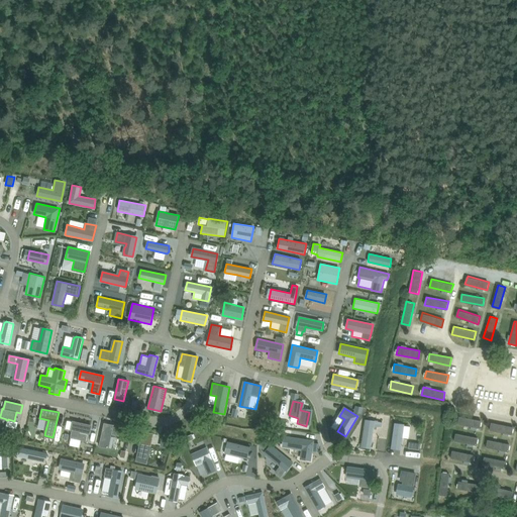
[(457,424),(480,429),(482,421),(459,417),(457,424)]
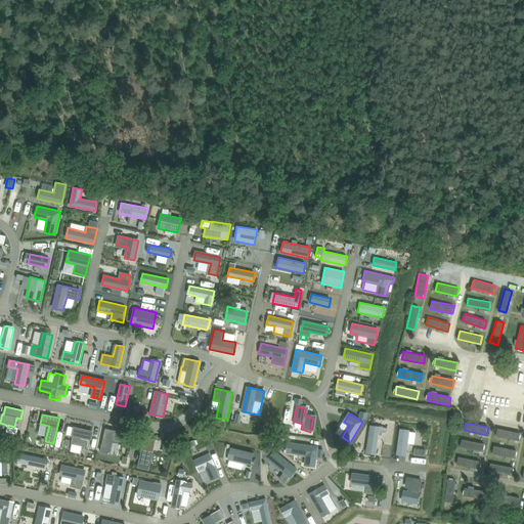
[(370,425),(366,453),(377,454),(380,432),(387,433),(388,428),(370,425)]
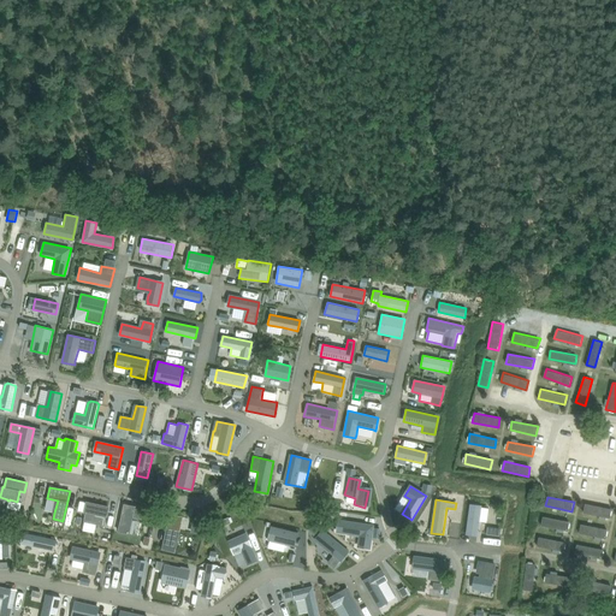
[(81,502),(78,510),(84,511),(83,511),(86,513),(84,522),(83,531),(95,533),(96,525),(104,526),(106,516),(107,517),(110,507),(86,501),(86,503),(81,502)]
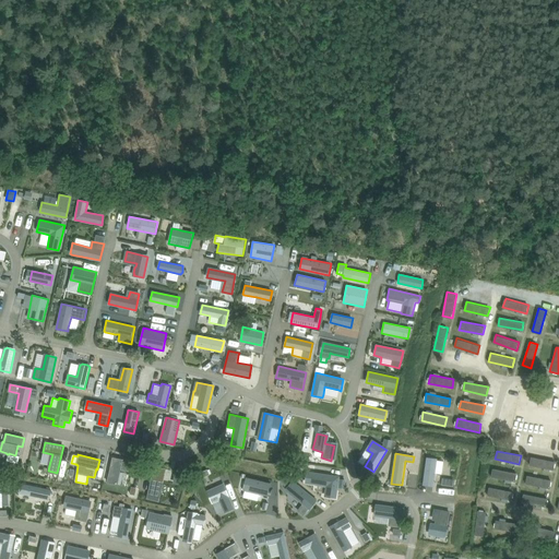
[(113,458),(107,483),(118,485),(121,470),(133,473),(135,462),(113,458)]
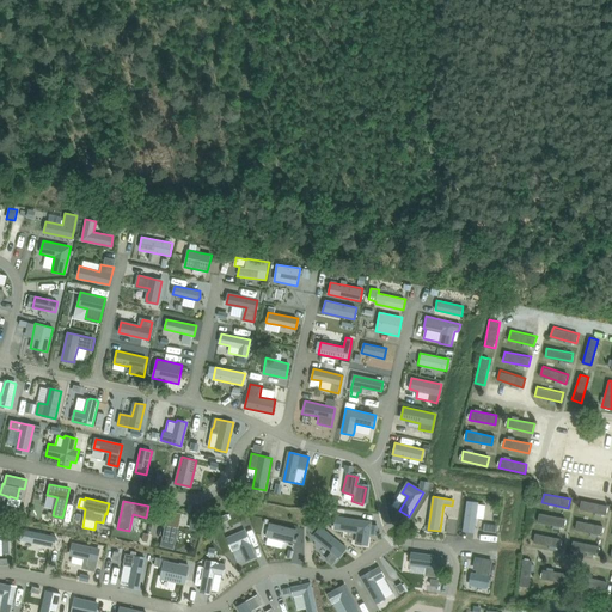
[(478,502),(467,501),(463,531),(475,533),(478,502)]
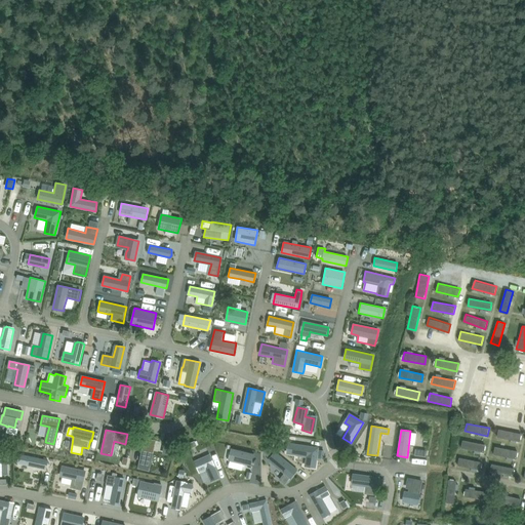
[(521,434),(498,430),(497,437),(519,442),(521,434)]
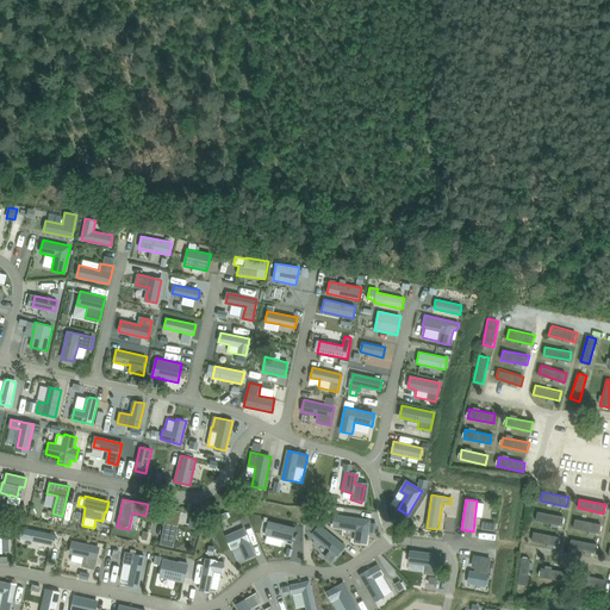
[(168,509),(160,545),(174,548),(181,511),(168,509)]
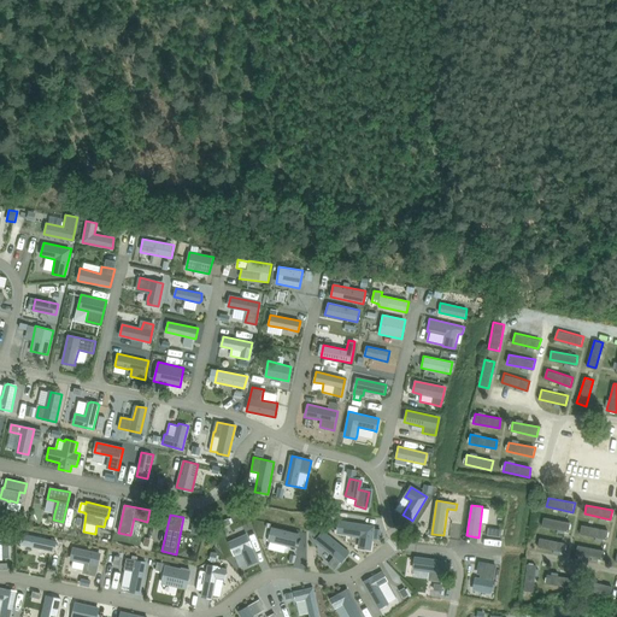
[(544,517),(542,527),(569,533),(570,523),(544,517)]
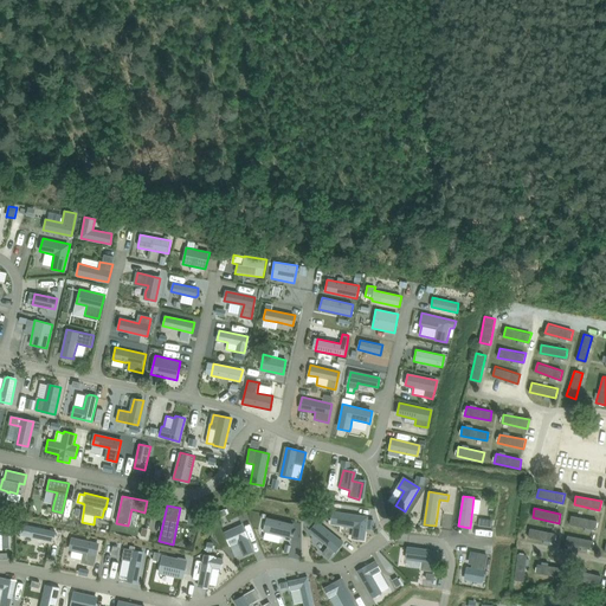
[(340,513),(339,523),(355,527),(353,537),(363,539),(367,517),(340,513)]
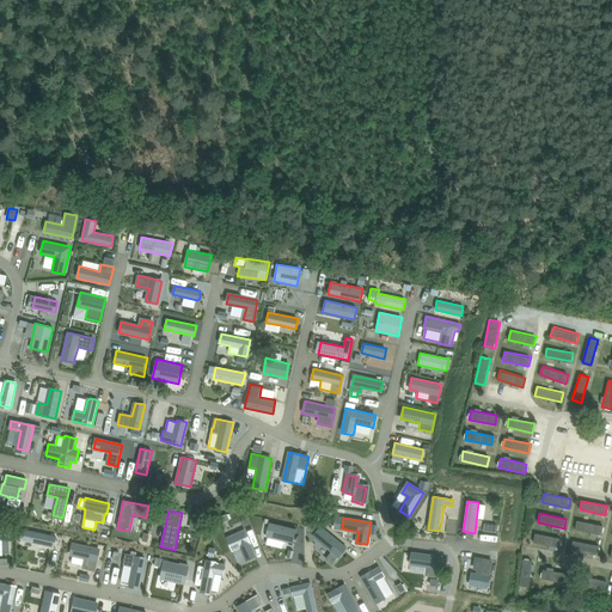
[(604,526),(577,521),(576,530),(603,536),(604,526)]
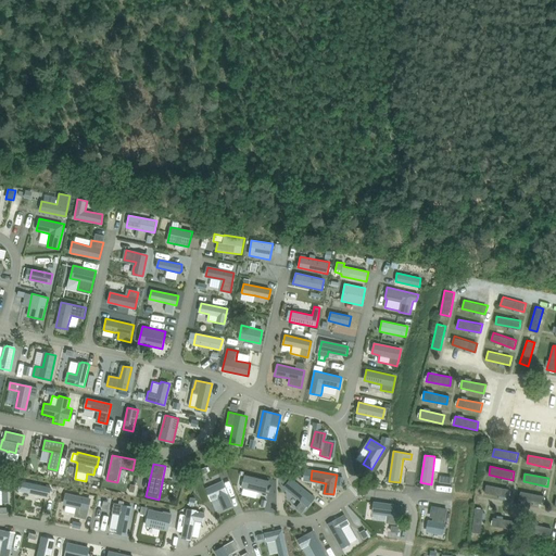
[(266,493),(269,480),(244,475),(241,488),(266,493)]
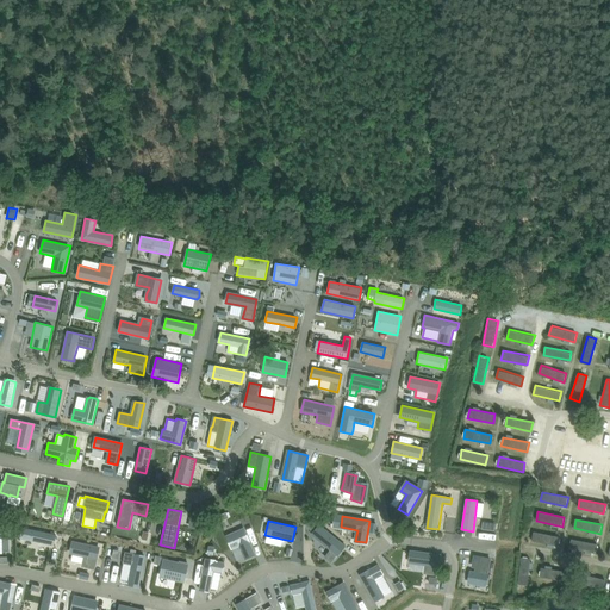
[(319,526),(312,534),(331,549),(325,556),(331,561),(340,552),(344,547),(319,526)]
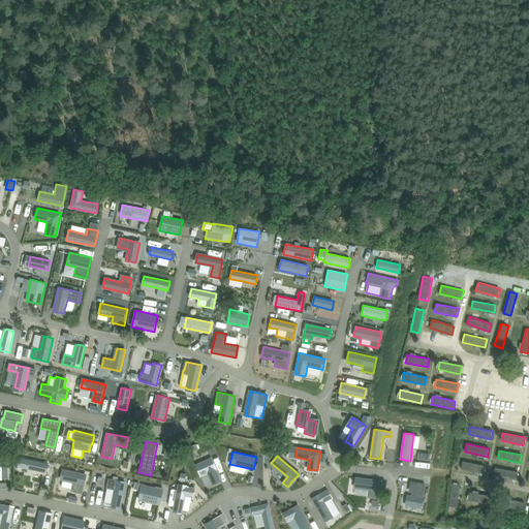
[(49,464),(20,458),(18,467),(47,473),(49,464)]
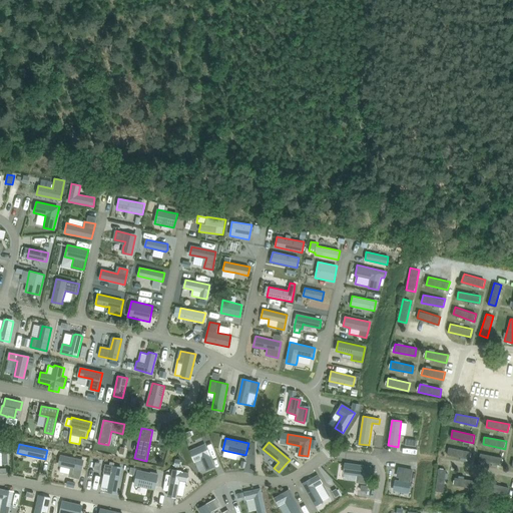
[(204,444),(190,450),(195,461),(201,459),(206,470),(214,466),(204,444)]
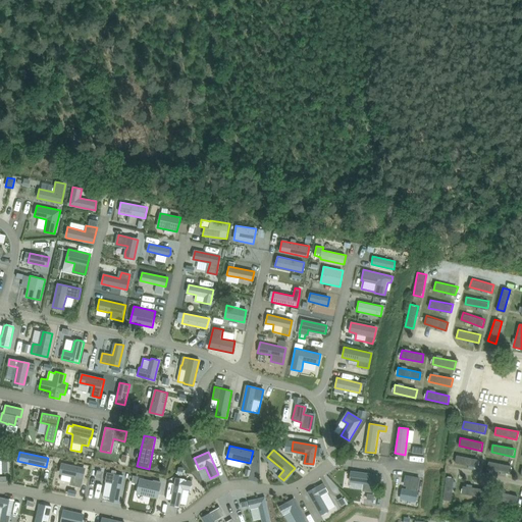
[(478,468),(479,460),(457,455),(456,463),(478,468)]
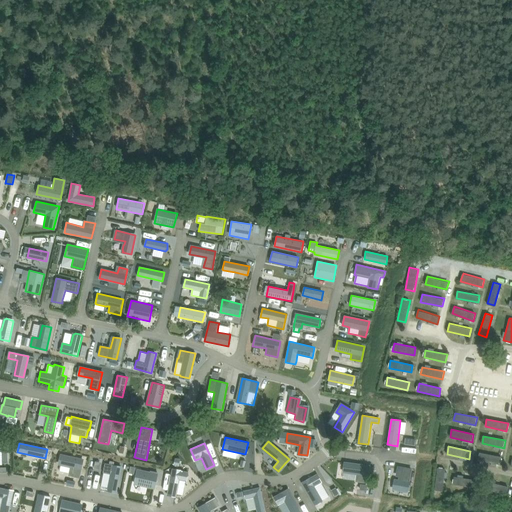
[(502,457),(480,453),(479,460),(500,465),(502,457)]
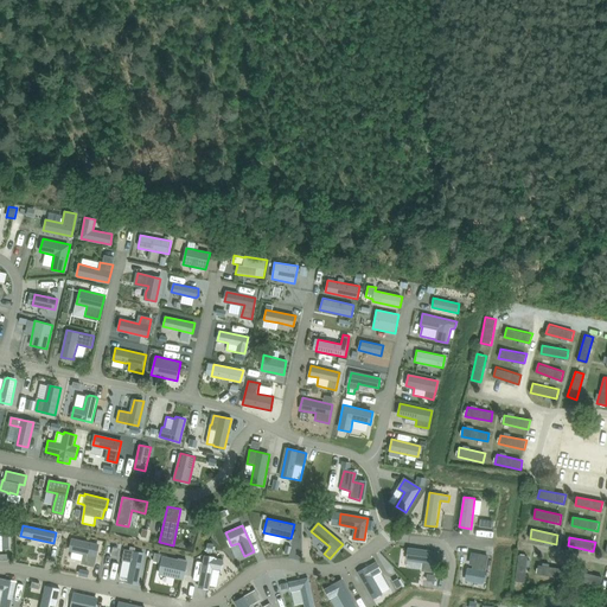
[(72,540),(70,550),(72,550),(71,558),(83,561),(83,563),(94,566),(98,545),(72,540)]
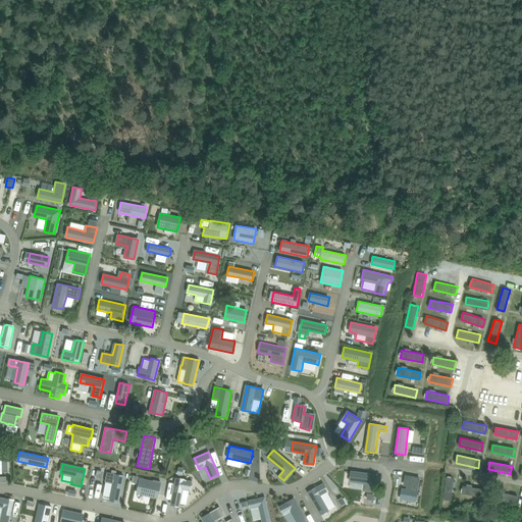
[(351,472),(350,481),(351,481),(366,483),(365,490),(374,491),(376,475),(351,472)]
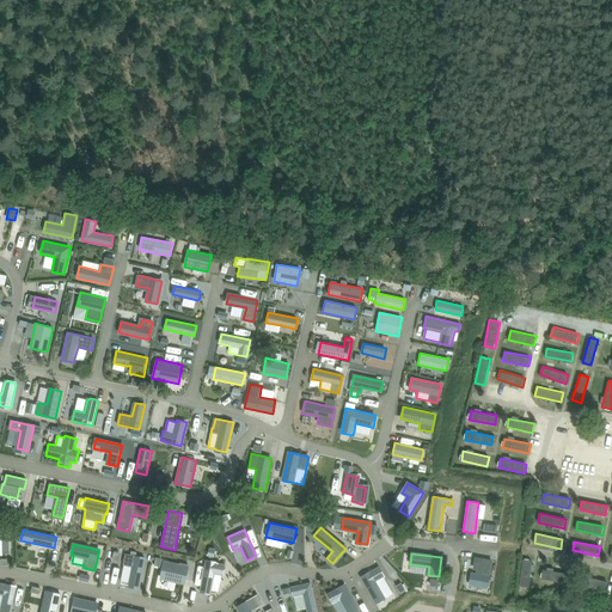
[(127,555),(124,564),(133,565),(129,586),(139,588),(145,558),(127,555)]
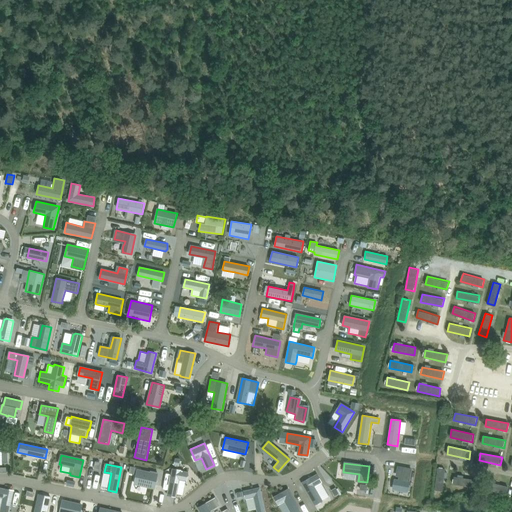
[(395,479),(393,489),(408,492),(412,468),(397,466),(395,476),(399,477),(398,479),(395,479)]
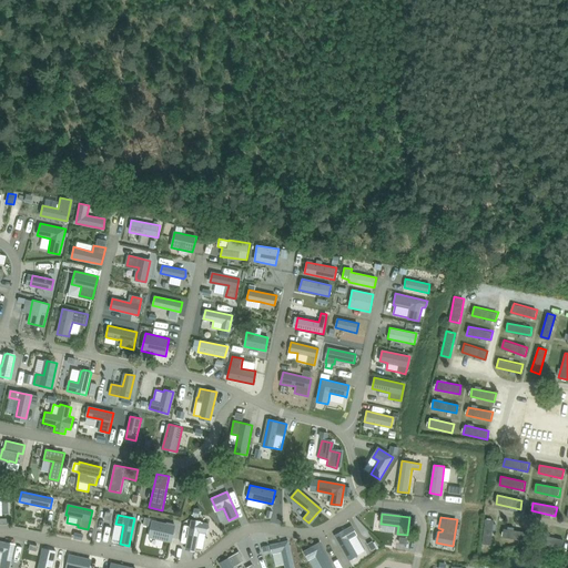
[(486,519),(483,544),(492,545),(495,520),(486,519)]
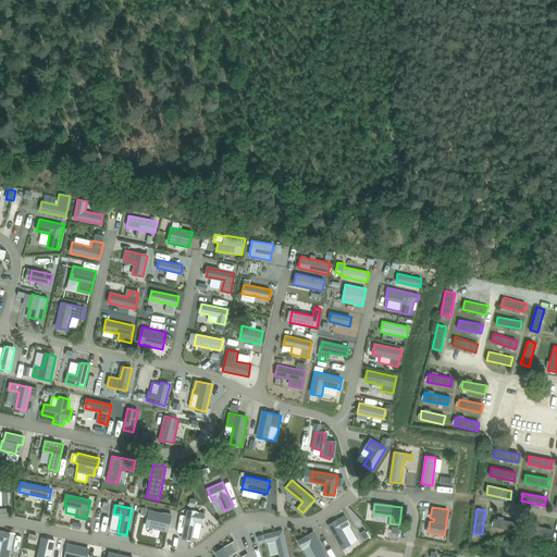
[(188,510),(183,539),(192,540),(195,521),(202,523),(205,514),(188,510)]
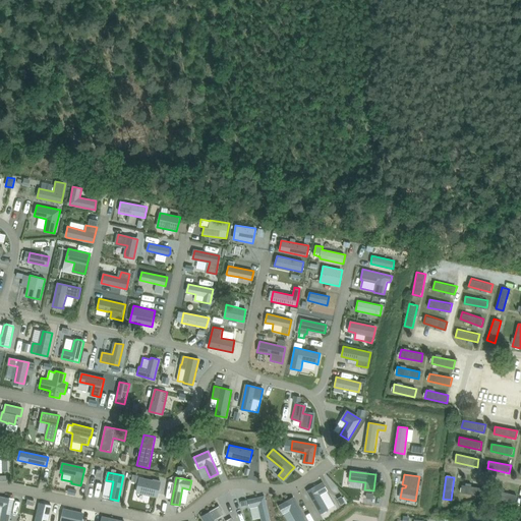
[(140,478),(137,493),(157,497),(160,481),(154,479),(153,481),(140,478)]
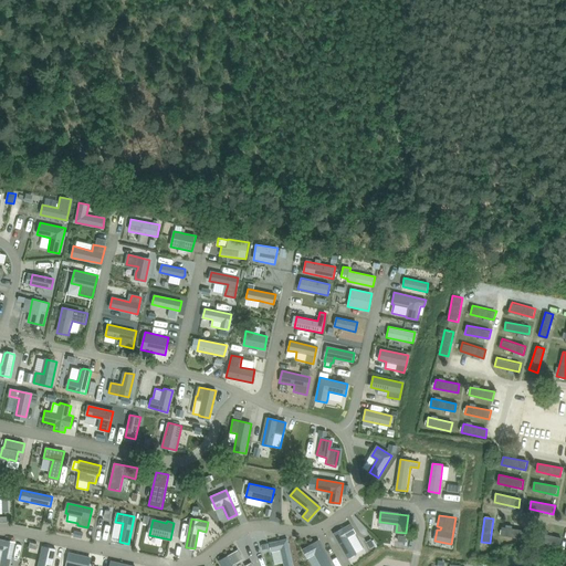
[(350,524),(334,534),(348,558),(356,553),(347,537),(355,533),(350,524)]
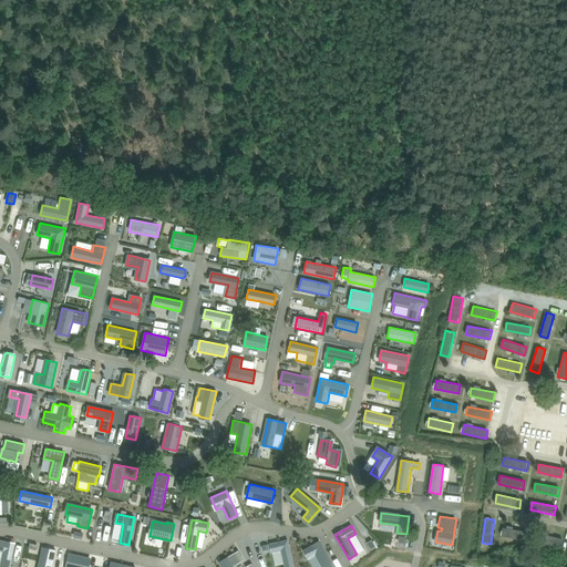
[(503,528),(502,537),(526,540),(527,532),(503,528)]
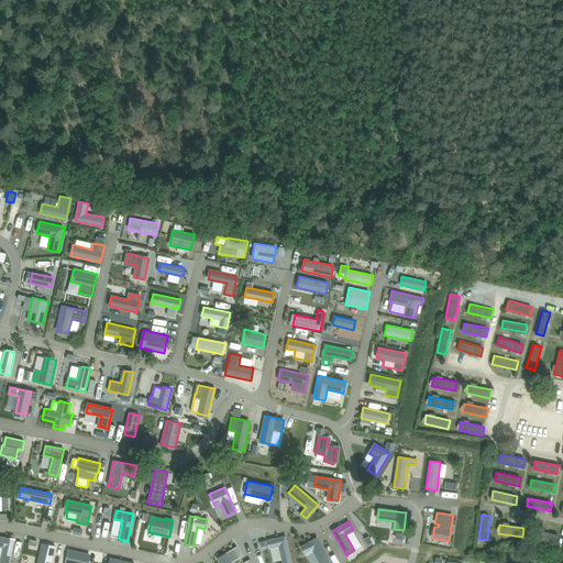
[(536,529),(533,538),(558,544),(560,536),(536,529)]
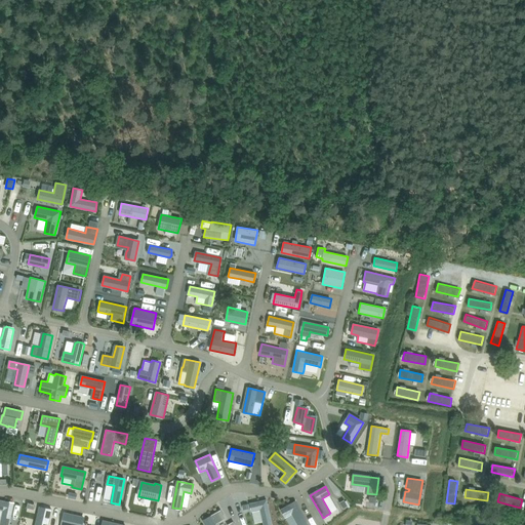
[(272,524),(267,499),(249,503),(251,512),(252,512),(260,510),(264,522),(264,524),(272,524)]
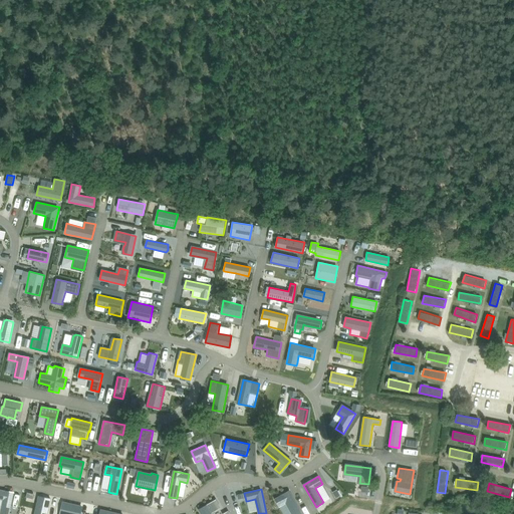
[(0,490),(0,498),(3,499),(0,513),(8,513),(13,493),(0,490)]
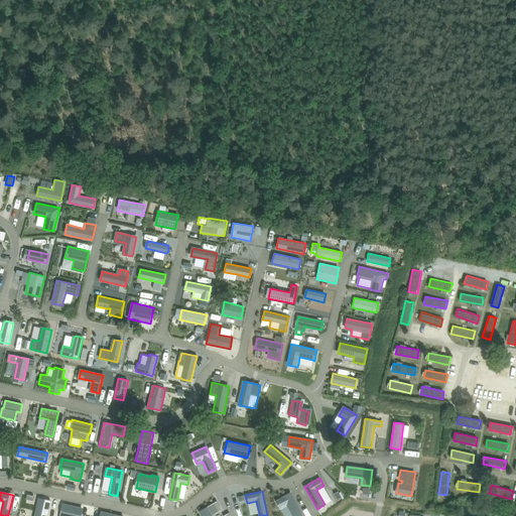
[(303,515),(290,492),(275,501),(280,509),(281,509),(287,505),(292,515),(303,515)]
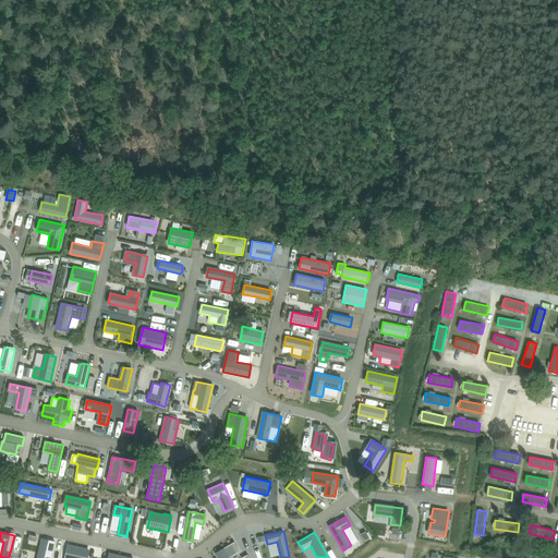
[(41,538),(37,557),(50,557),(55,542),(41,538)]
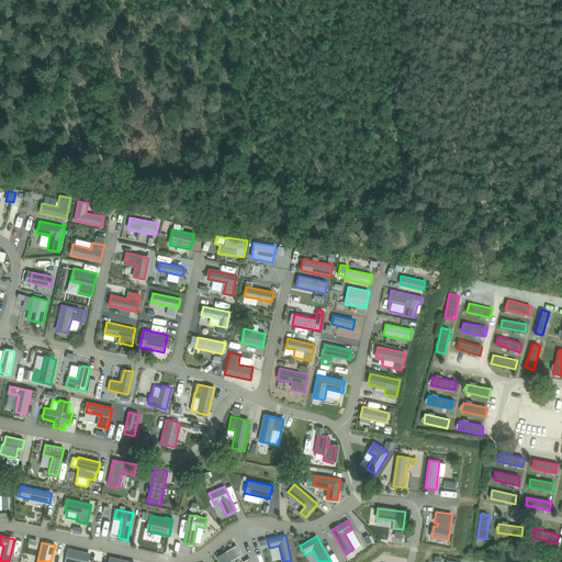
[(236,547),(217,558),(220,561),(231,561),(240,554),(236,547)]
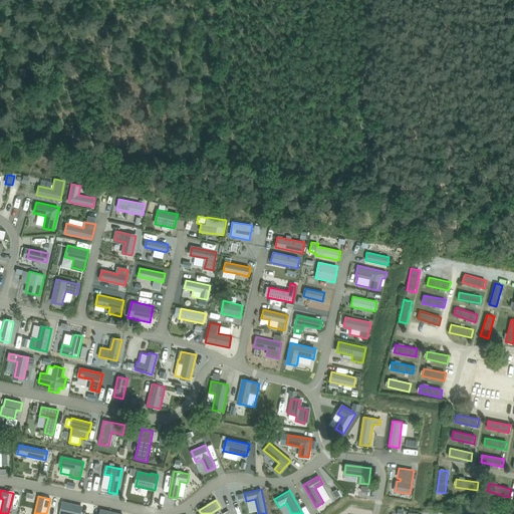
[(63,503),(60,513),(79,513),(81,507),(63,503)]
